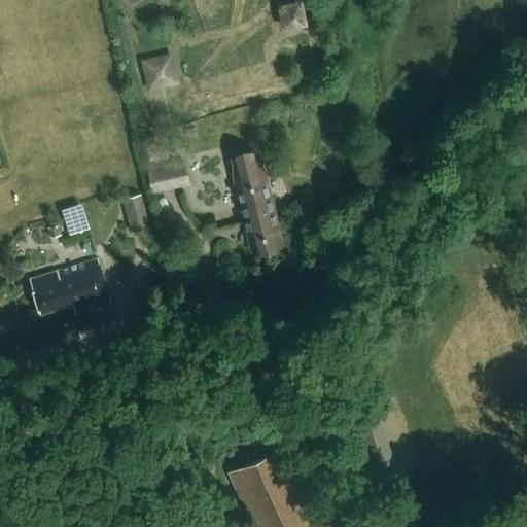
[(304,0),(280,0),(279,0),(283,26),(308,22),(304,0)]
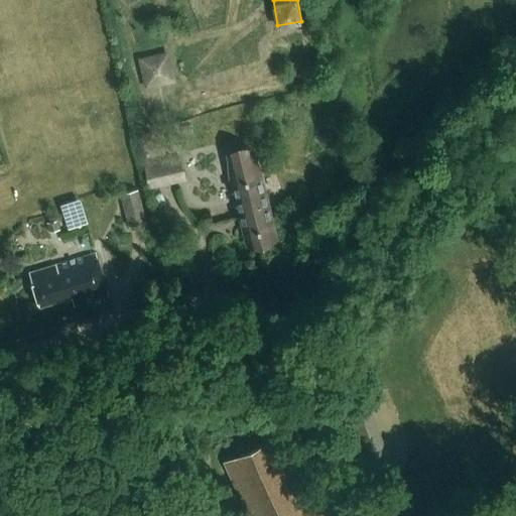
[(171,49),(141,53),(145,83),(175,79),(171,49)]
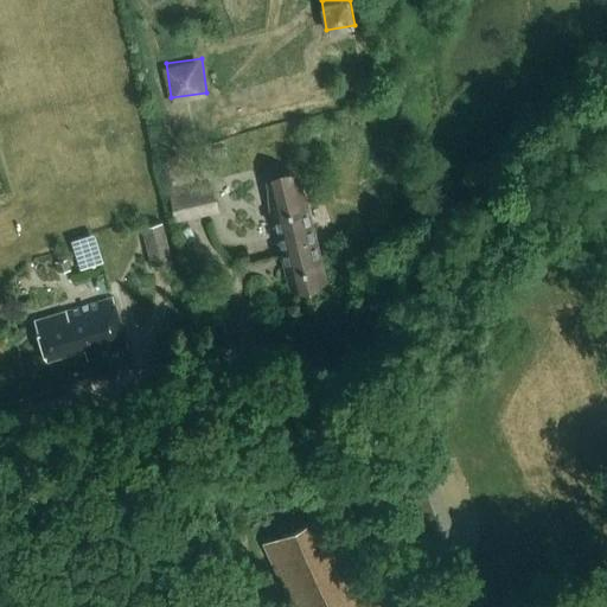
[(157,165),(165,198),(167,197),(174,224),(219,212),(212,183),(176,192),(167,163),(157,165)]
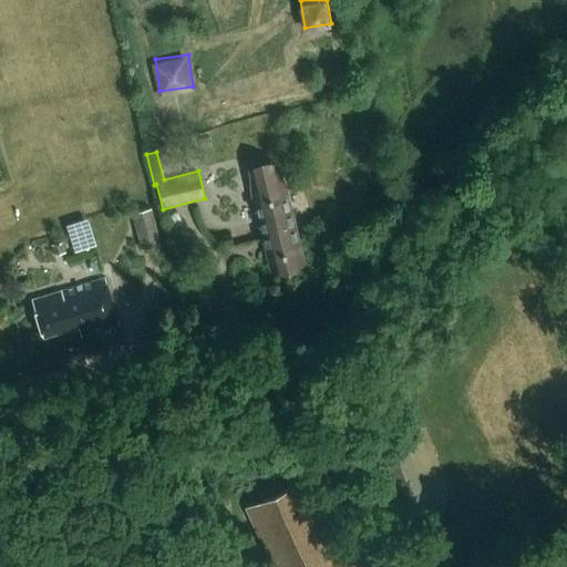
[(254,199),(271,271),(302,264),(285,192),(281,193),(275,165),(251,171),(258,198),(254,199)]
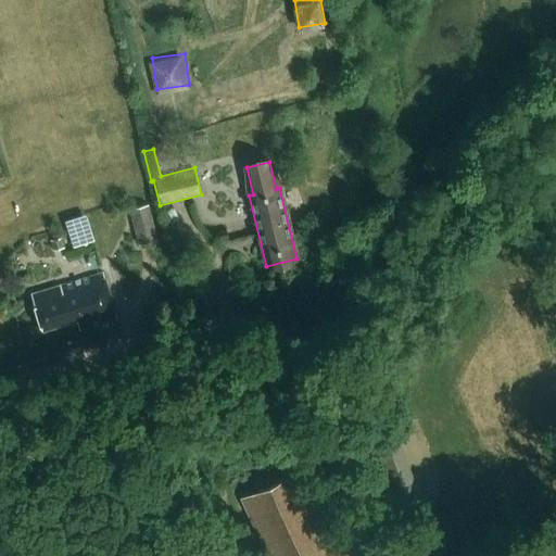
[(158,240),(149,204),(130,209),(138,244),(158,240)]
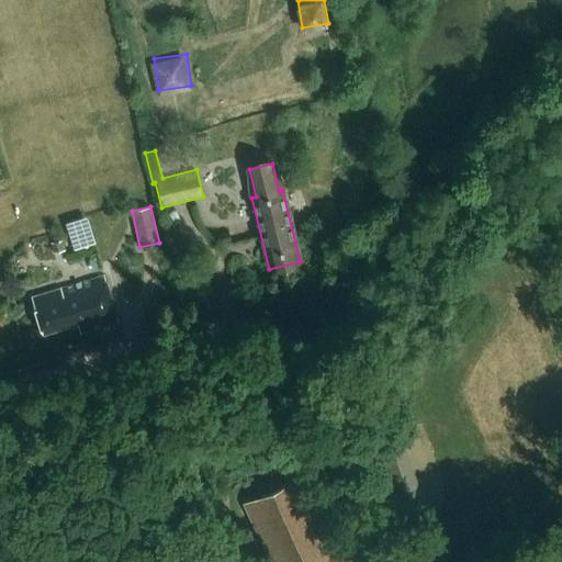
[(217,234),(220,245),(231,243),(228,232),(217,234)]
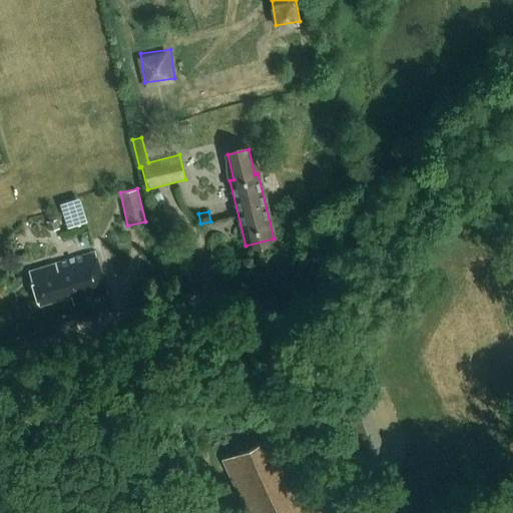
[(48,230),(59,228),(57,219),(46,221),(48,230)]
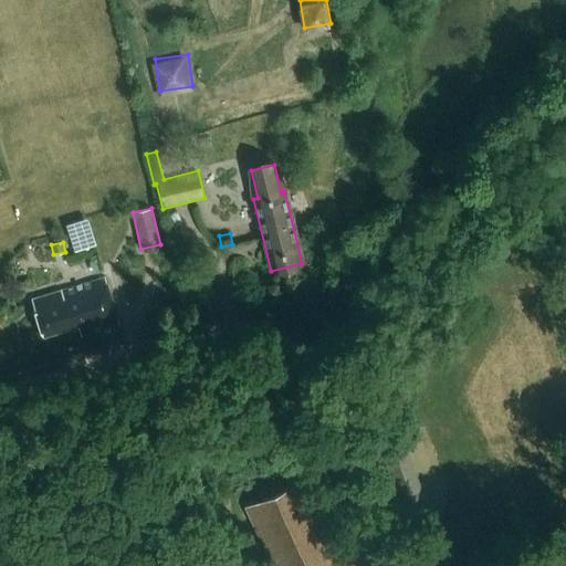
[(82,336),(118,325),(105,279),(33,300),(43,336),(79,326),(82,336)]
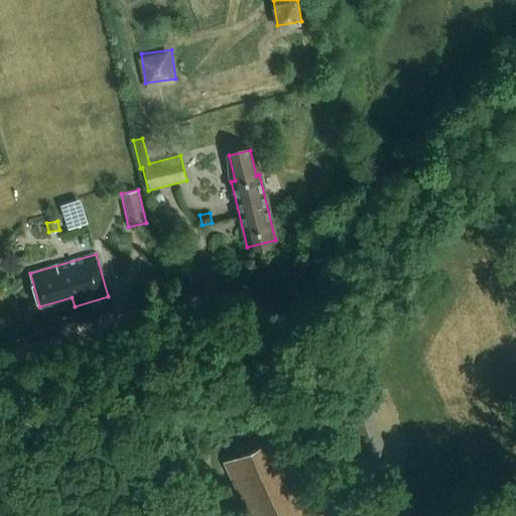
[(249,515),(311,515),(275,439),(225,464),(249,515)]
